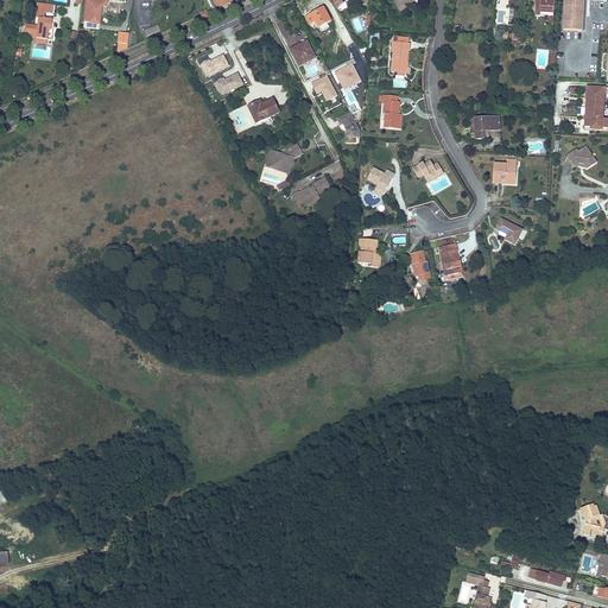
[(102,6),(103,1),(95,0),(87,0),(84,23),(100,24),(102,6)]
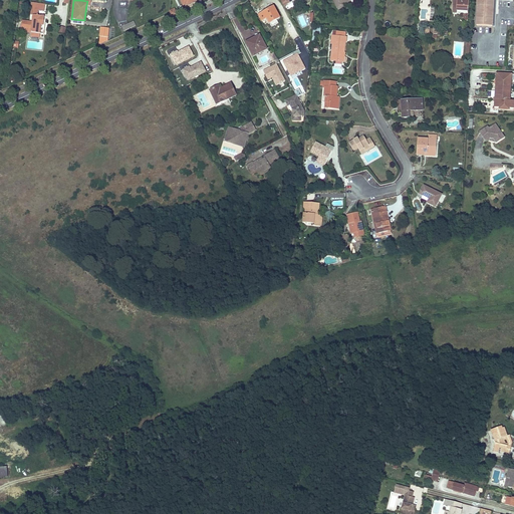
[(333,0),(338,10),(344,7),(342,4),(350,0),(333,0)]
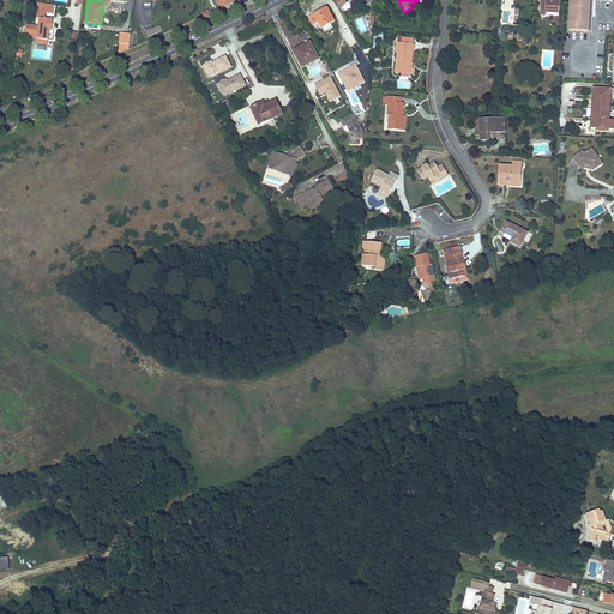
[(560,13),(560,1),(560,0),(546,0),(546,1),(546,4),(541,2),(541,16),(546,16),(546,12),(560,13)]
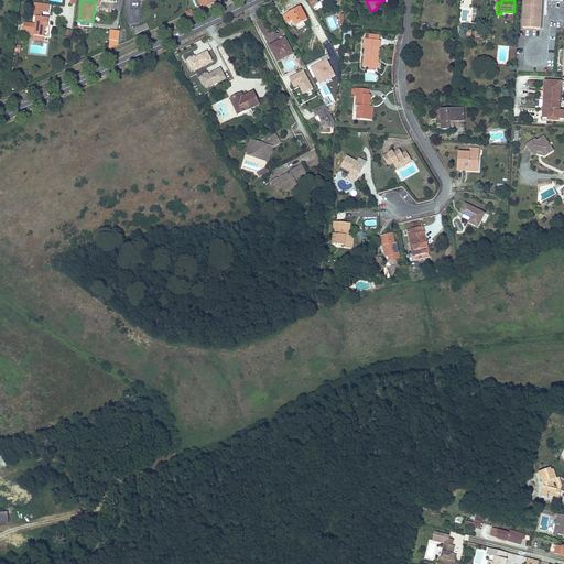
[(524,0),(523,28),(541,29),(542,0),(524,0)]
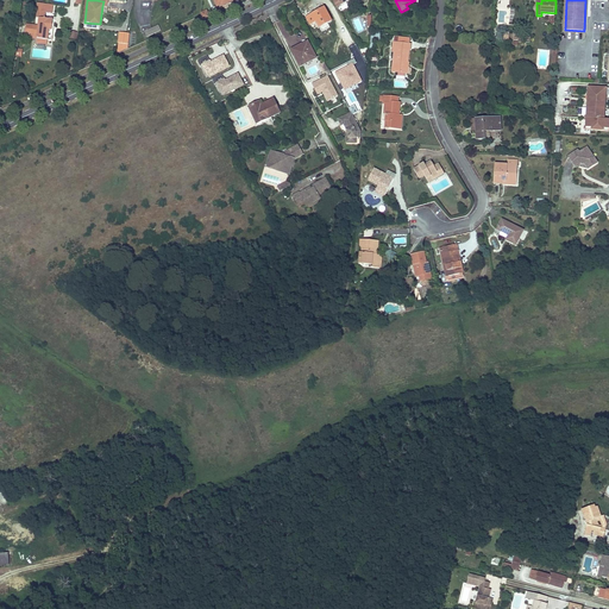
[(52,26),(54,19),(45,19),(45,13),(52,13),(54,5),(38,4),(36,18),(39,18),(39,26),(26,25),(25,33),(33,35),(33,38),(37,38),(37,43),(48,44),(48,41),(50,26),(52,26)]
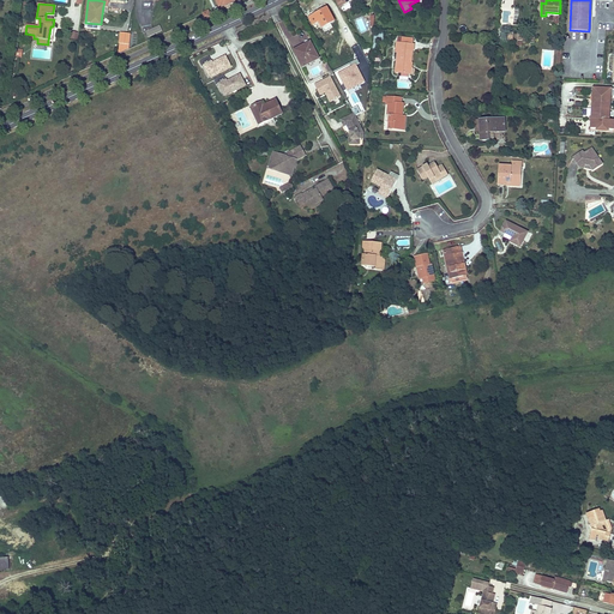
[(335,20),(327,7),(314,14),(323,28),(327,25),(335,20)]
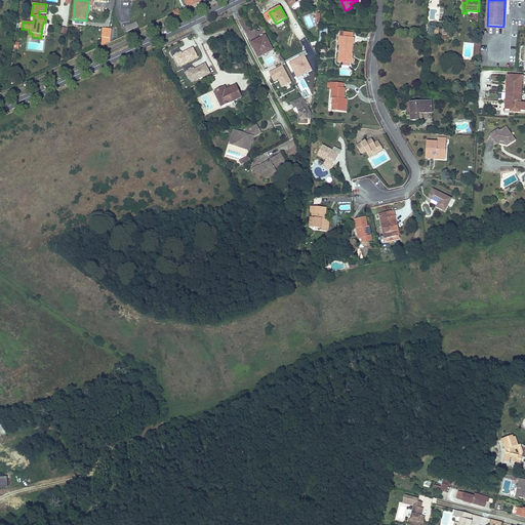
[(174,17),(180,15),(178,9),(171,11),(174,17)]
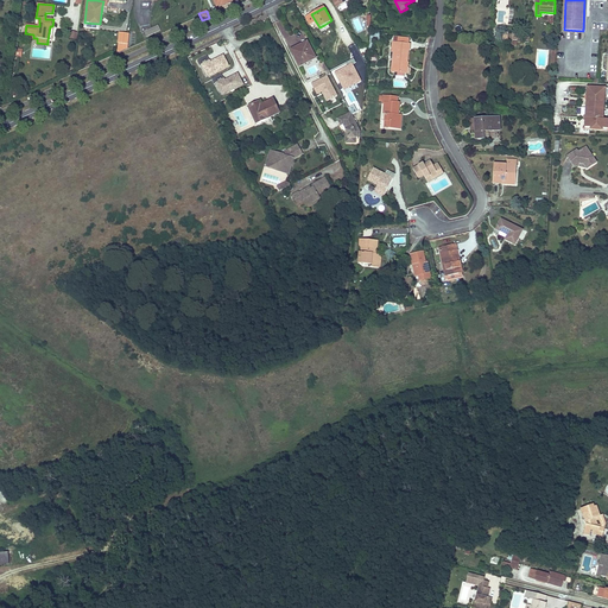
[(146,37),(160,30),(158,25),(145,32),(146,37)]
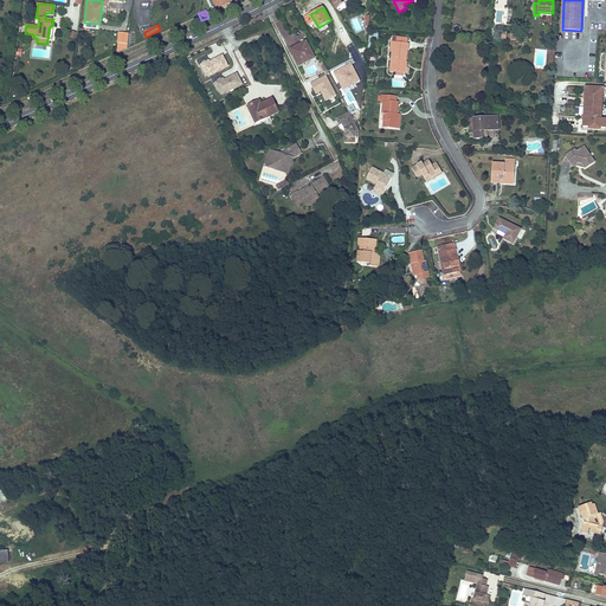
[(371,53),(372,40),(378,42),(379,32),(369,31),(367,53),(371,53)]
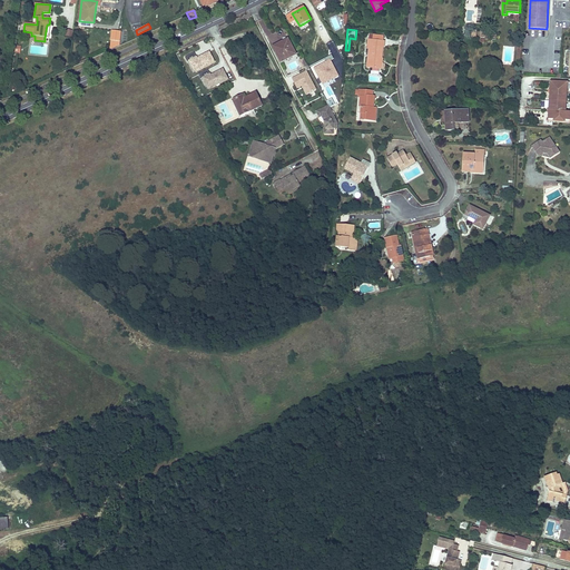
[(300,48),(303,56),(317,48),(314,40),(300,48)]
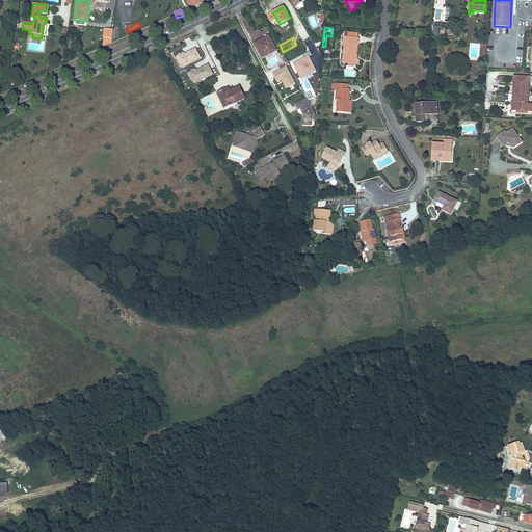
[(356,54),(357,38),(344,37),(343,42),(345,42),(345,46),(343,60),(348,60),(348,63),(354,64),(355,55),(356,55),(356,54)]
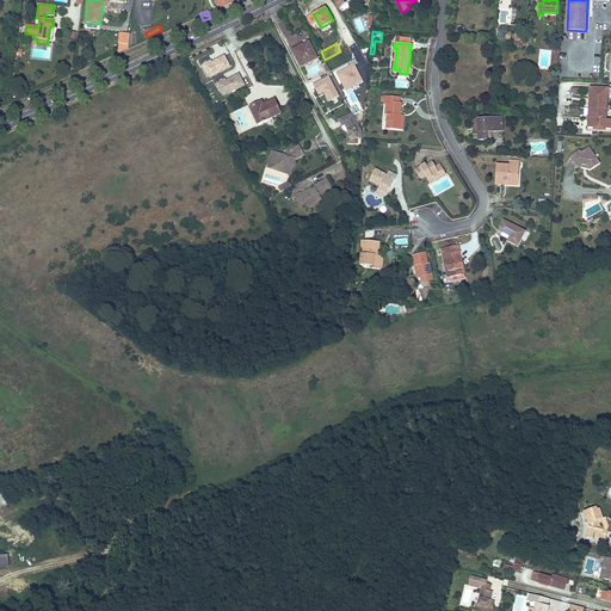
[(318,59),(310,44),(306,47),(304,44),(292,50),(301,67),(318,59)]
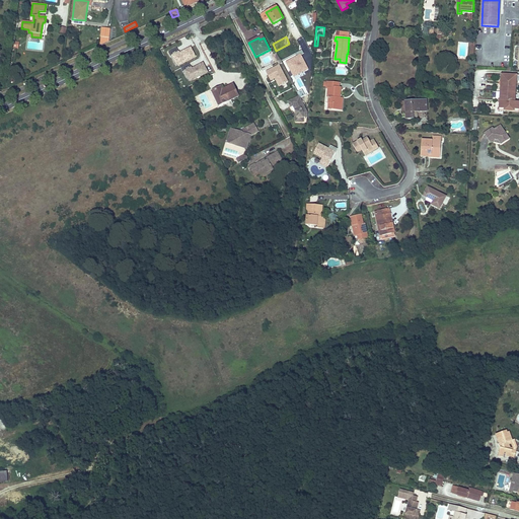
[(176,49),(168,53),(176,67),(196,58),(191,47),(178,53),(176,49)]
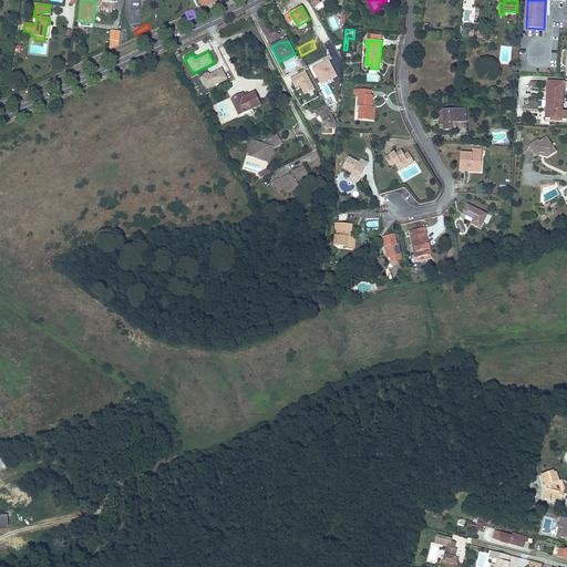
[(319,83),(336,76),(329,61),(312,68),(319,83)]
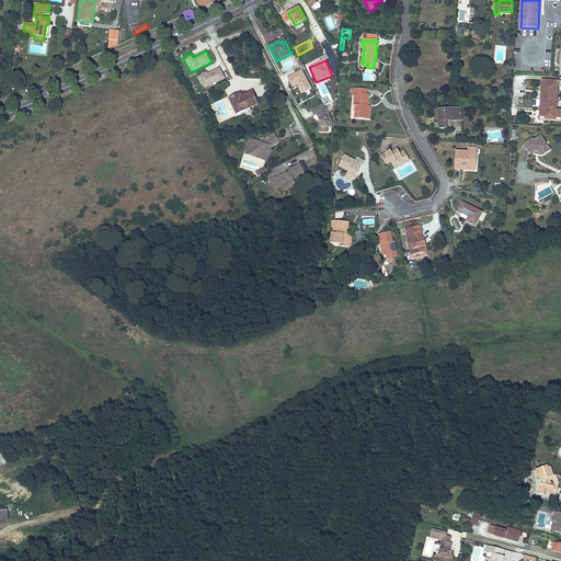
[(203,89),(225,80),(219,68),(206,73),(204,70),(196,73),(203,89)]
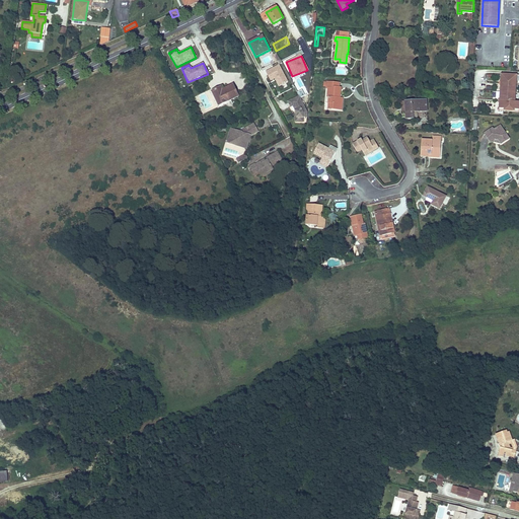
[(288,81),(280,64),(266,71),(271,81),(275,78),(279,86),(288,81)]
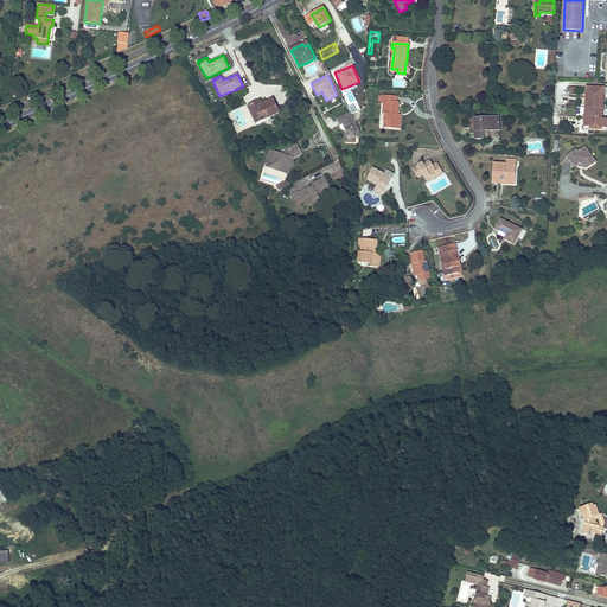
[(606,119),(602,119),(605,88),(587,87),(583,129),(606,131),(606,119)]
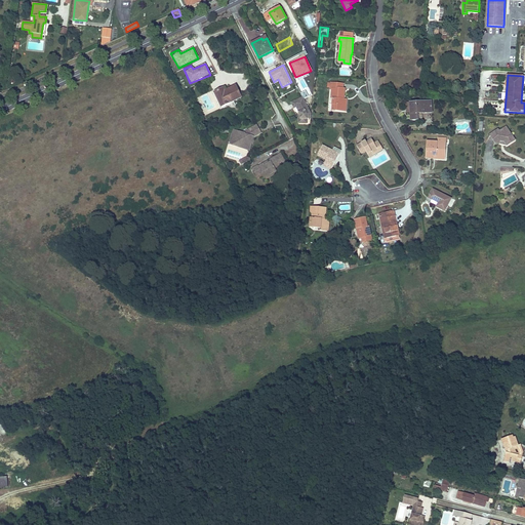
[(344,97),(345,92),(341,92),(341,89),(342,89),(344,84),(331,83),(331,87),(331,88),(332,88),(331,97),(330,97),(330,105),(332,105),(335,105),(335,110),(344,111),(345,99),(342,99),(342,97),(344,97)]
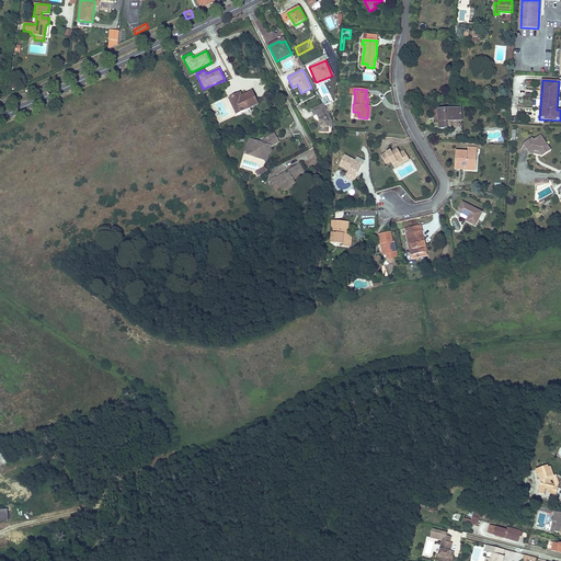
[(258,104),(252,92),(240,98),(238,99),(237,95),(229,99),(235,111),(241,107),(243,111),(258,104)]
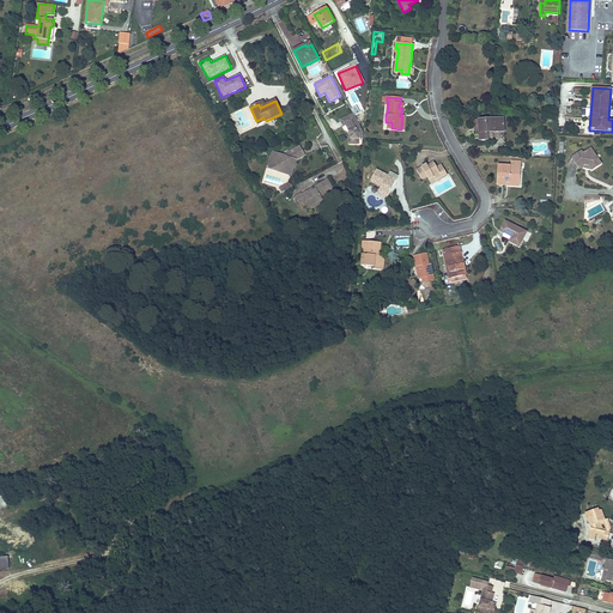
[(353,113),(340,120),(344,126),(346,125),(347,128),(359,123),(353,113)]
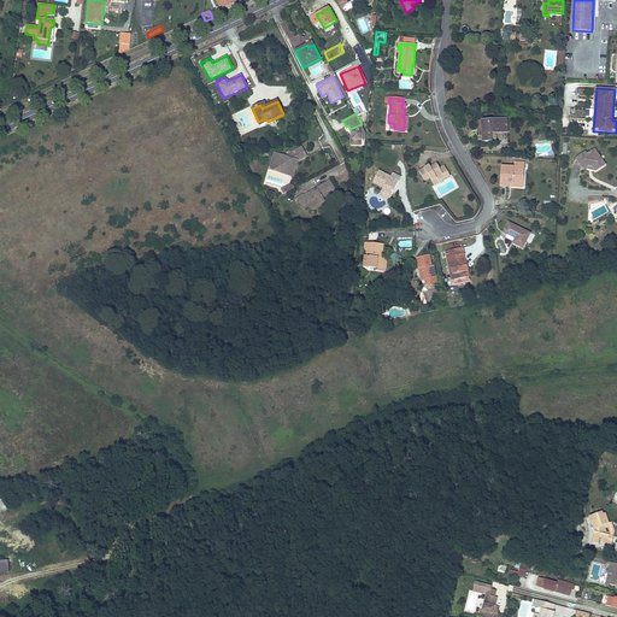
[(507,133),(506,119),(482,121),(482,122),(482,128),(482,133),(483,142),(492,141),(491,134),(497,134),(507,133)]
